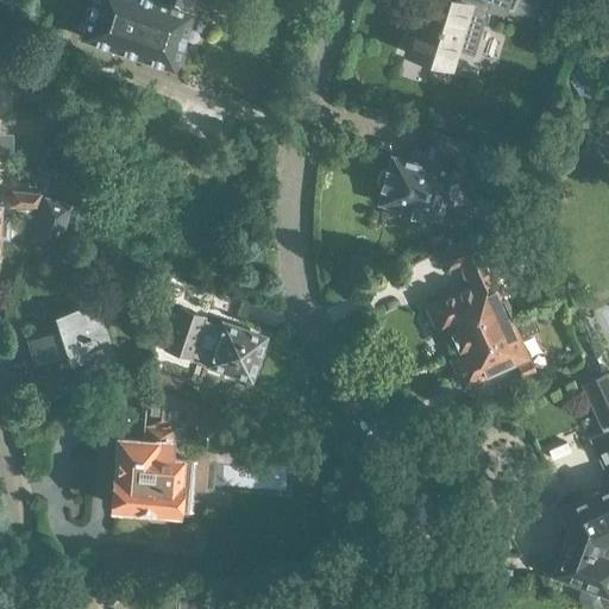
[(92,0),(80,36),(171,66),(190,10),(188,8),(190,0),(92,0)]
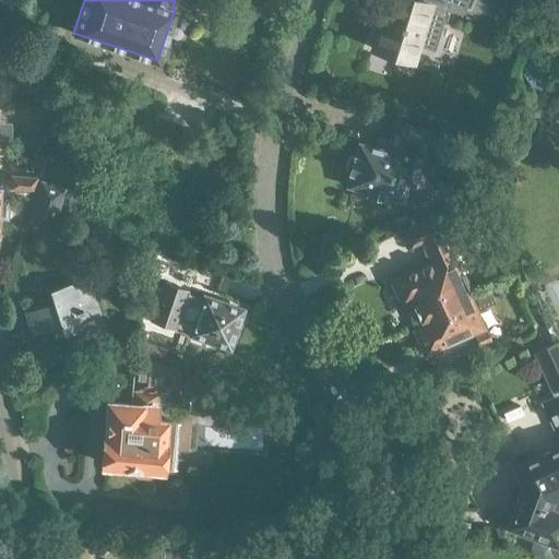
[(373,42),(372,47),(411,59),(415,44),(433,49),(448,2),(464,10),(467,0),(420,0),(420,1),(417,0),(387,0),(378,27),(375,26),(370,40),(373,42)]
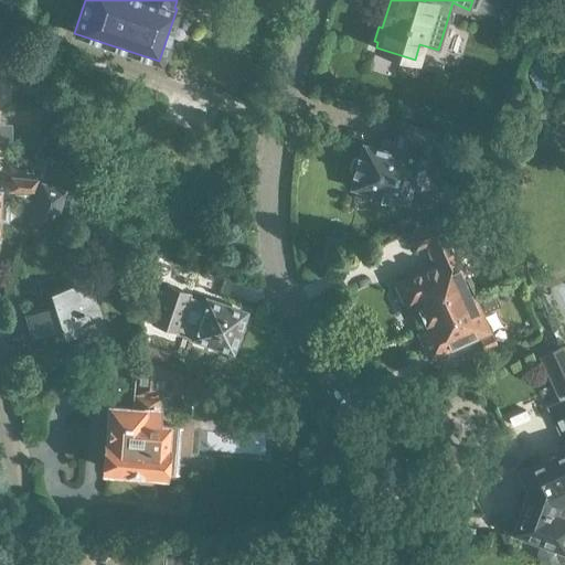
[(13,48),(8,61),(32,70),(36,56),(13,48)]
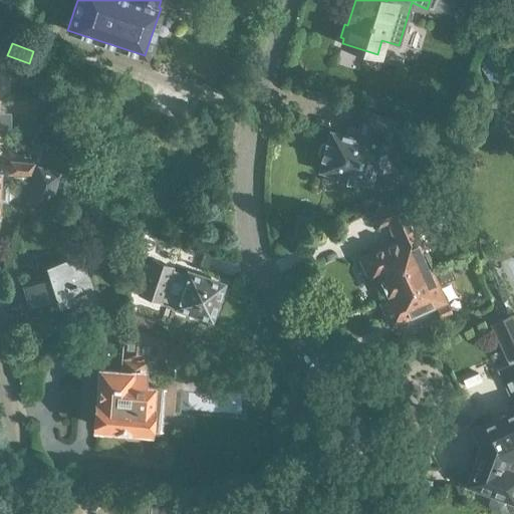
[(493,84),(504,77),(490,56),(481,61),(484,65),(481,67),(493,84)]
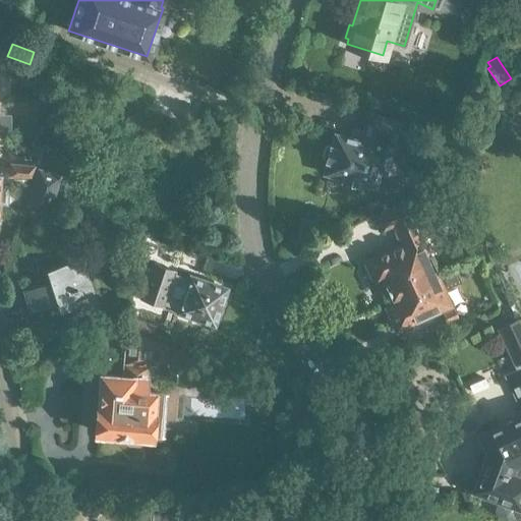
[(34,95),(53,95),(53,83),(33,84),(34,95)]
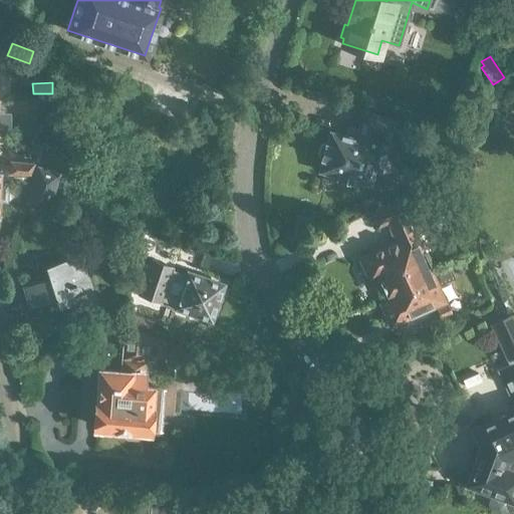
[(52,93),(33,93),(33,104),(52,103),(52,93)]
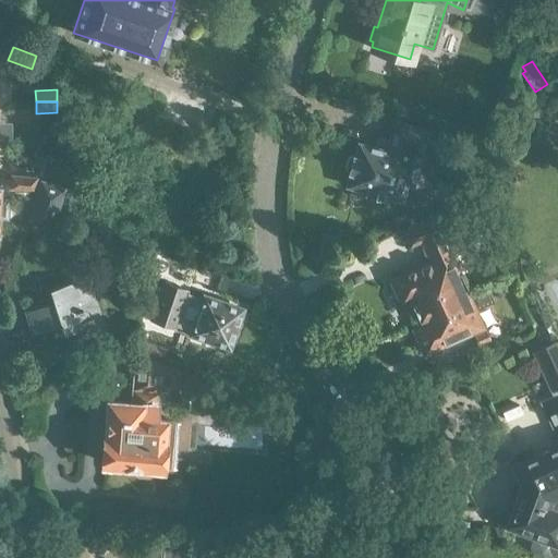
[(348,156),(344,168),(348,171),(361,174),(356,187),(365,190),(365,192),(381,196),(383,194),(391,196),(395,184),(404,186),(405,183),(414,185),(420,165),(424,164),(426,155),(423,152),(429,131),(393,121),(388,140),(381,137),(378,148),(358,143),(354,155),(352,155),(348,156)]
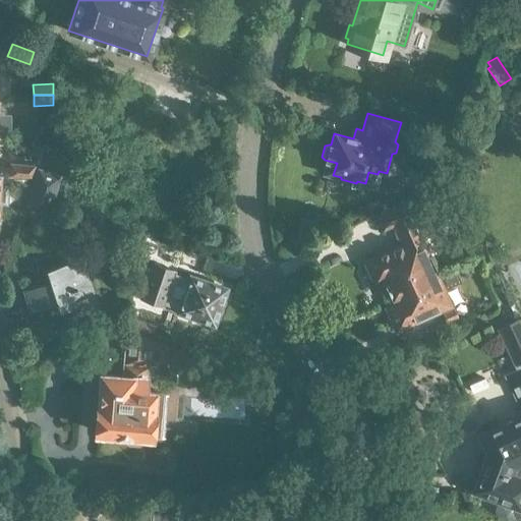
[(425,128),(419,126),(417,133),(411,131),(410,138),(422,141),(425,128)]
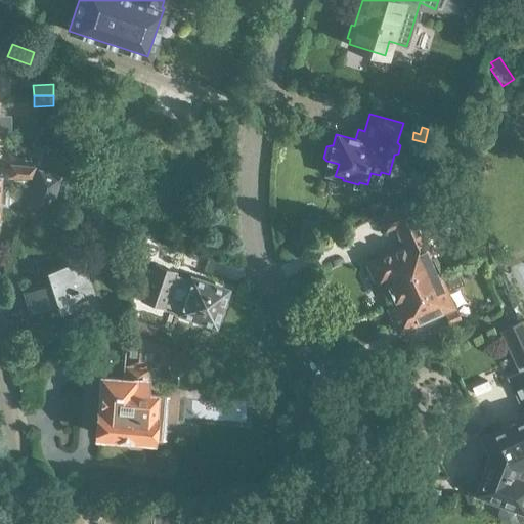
[(33,180),(36,166),(9,164),(8,178),(33,180)]
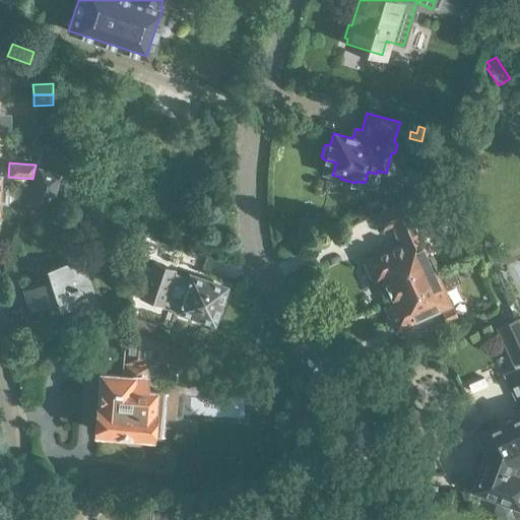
[(38,169),(28,199),(26,206),(47,213),(59,175),(38,169)]
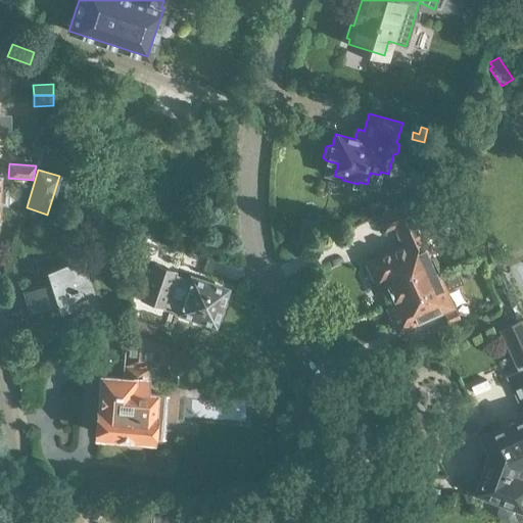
[(411,288),(436,277),(434,272),(437,271),(430,255),(428,257),(419,238),(422,236),(417,227),(427,222),(428,202),(406,202),(378,215),(384,231),(394,226),(402,245),(368,260),(377,281),(383,278),(393,299),(412,290),(411,288)]
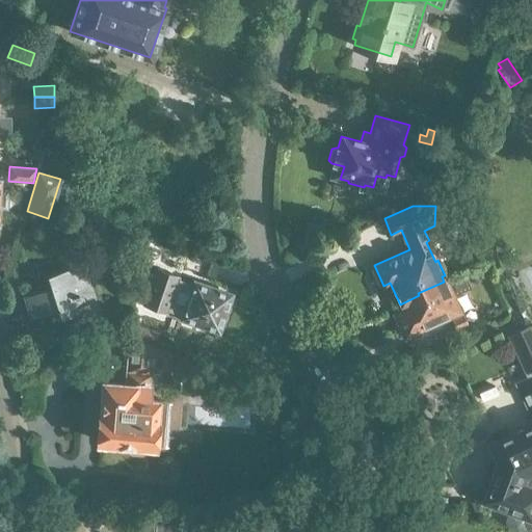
[(138,267),(141,255),(131,253),(129,265),(138,267)]
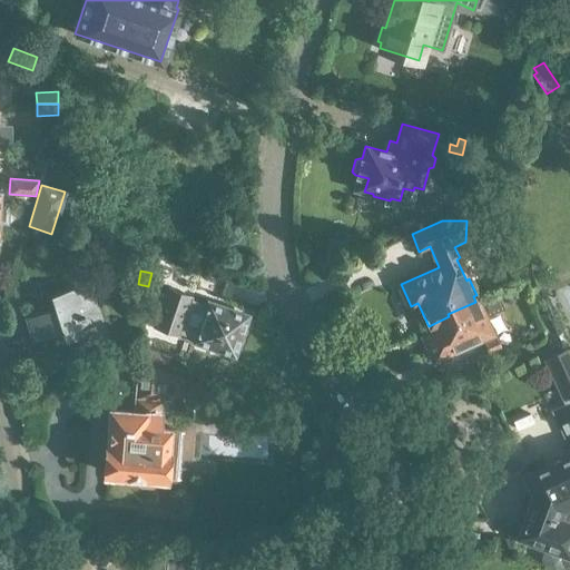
[(85,297),(80,285),(50,295),(53,307),(29,315),(37,340),(61,332),(65,340),(79,335),(82,344),(109,335),(96,294),(85,297)]
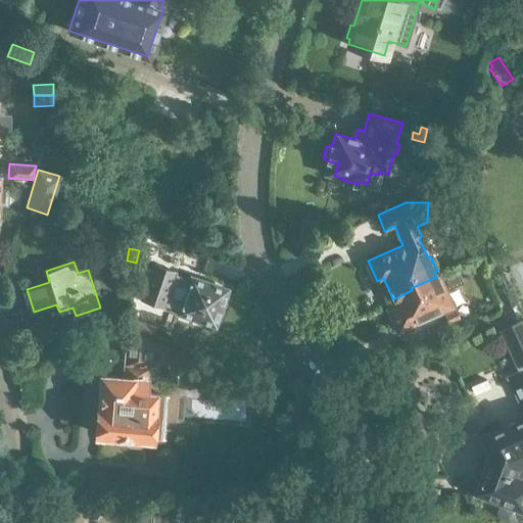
[(215,324),(227,289),(153,264),(141,298),(215,324)]
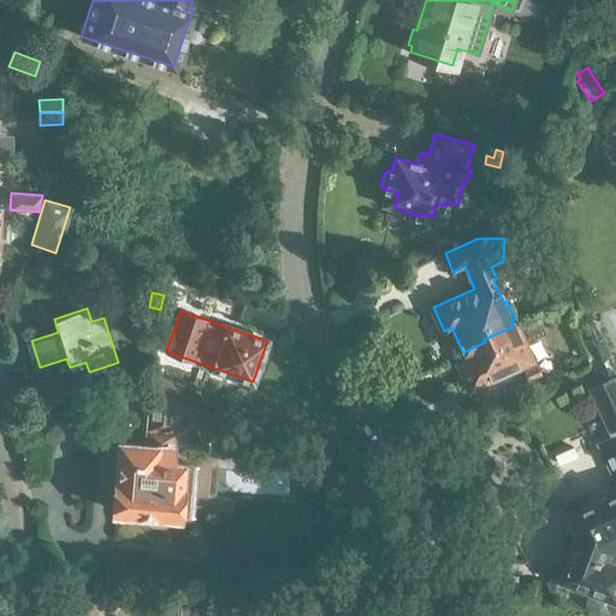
[(485,342),(463,353),(467,360),(460,363),(469,386),(485,379),(486,381),(520,366),(519,363),(528,359),(520,341),(555,324),(549,311),(515,327),(514,326),(484,339),(485,342)]
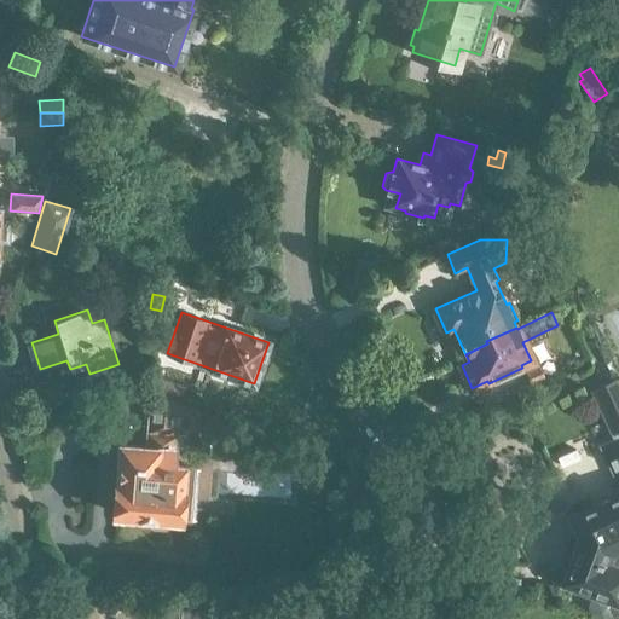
[(531,385),(545,379),(539,365),(525,372),(531,385)]
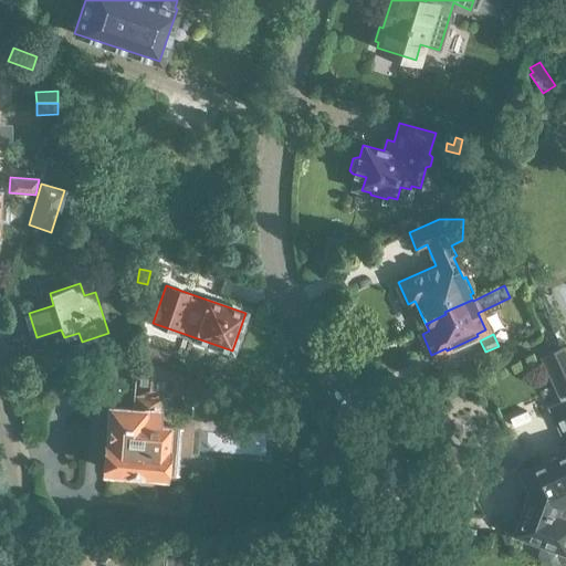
[(163,367),(164,367),(168,353),(143,344),(138,358),(163,367)]
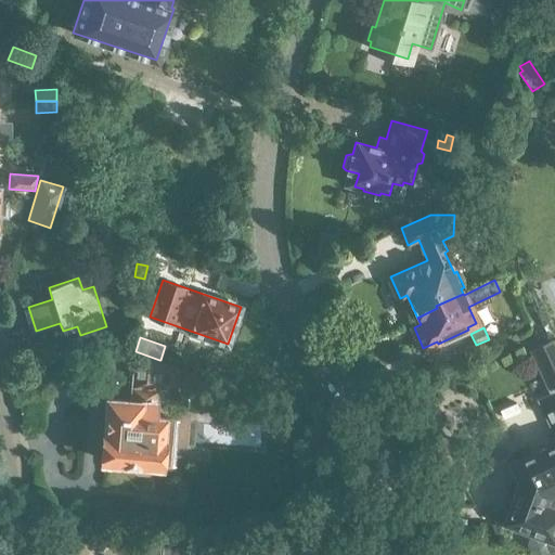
[(554,338),(531,349),(549,390),(550,390),(551,392),(538,399),(554,437),(554,436),(554,442),(515,461),(524,479),(519,490),(515,492),(514,494),(517,499),(510,520),(533,529),(529,542),(533,551),(544,554),(552,552),(554,553),(554,508),(554,507),(554,338)]
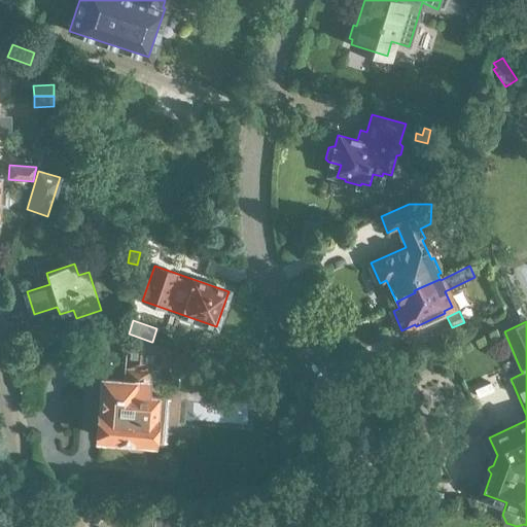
[(152,342),(151,342),(129,334),(128,334),(126,370),(125,370),(124,381),(107,380),(106,390),(102,392),(98,436),(126,440),(126,442),(131,448),(140,449),(144,445),(144,441),(164,443),(168,399),(164,399),(165,397),(151,396),(152,395),(146,395),(148,372),(170,373),(172,349),(152,342)]
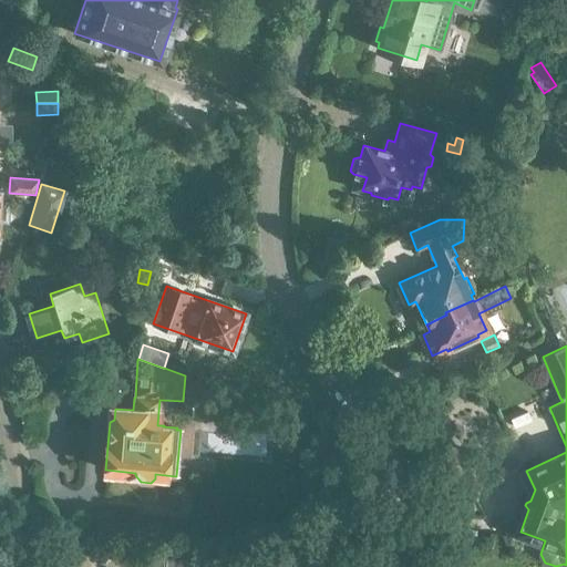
[(251,411),(230,409),(229,423),(267,426),(269,408),(251,405),(251,411)]
